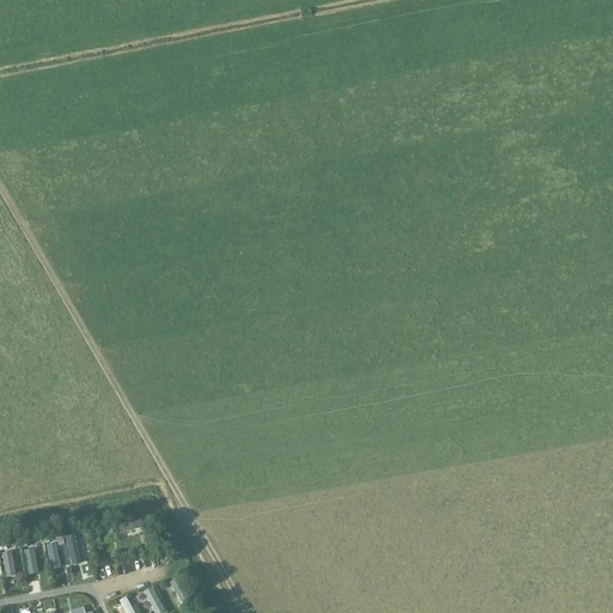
[(145,516),(121,523),(123,530),(147,523),(145,516)]
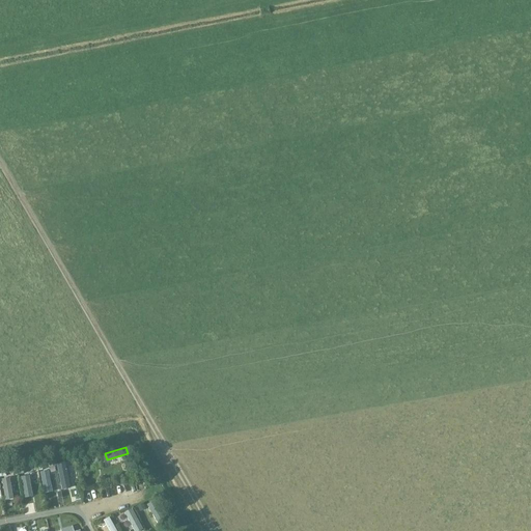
[(56,465),(61,491),(70,490),(64,464),(56,465)]
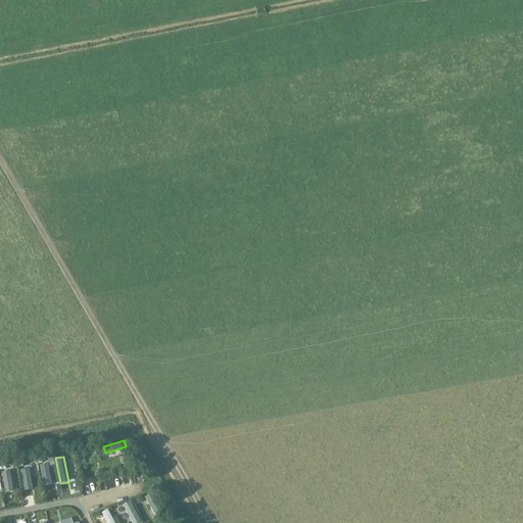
[(47,464),(39,466),(43,487),(51,485),(47,464)]
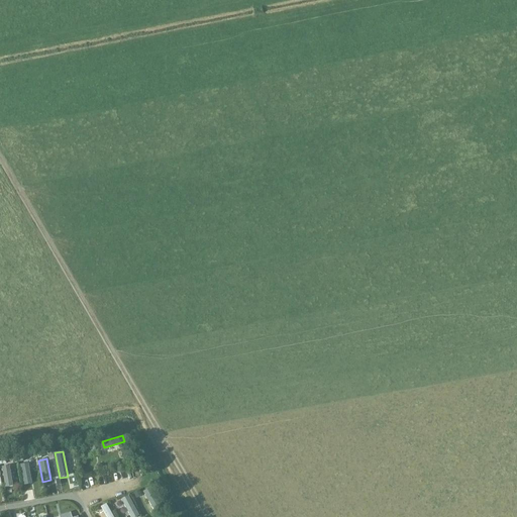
[(27,463),(19,466),(23,486),(31,485),(27,463)]
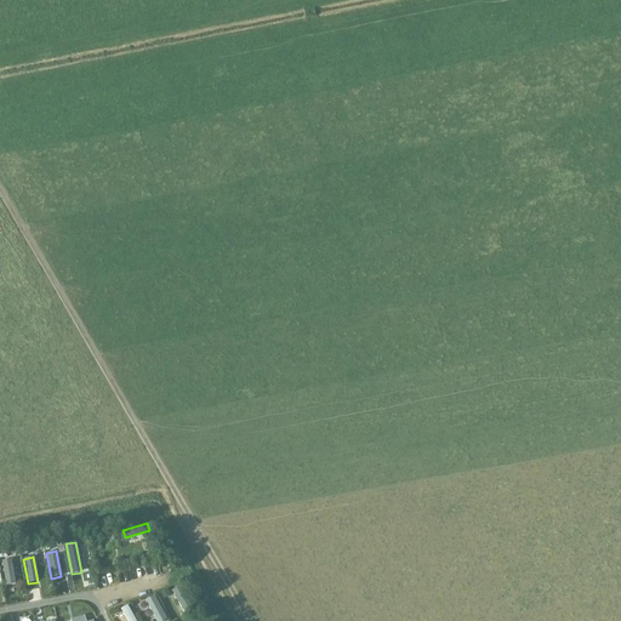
[(15,585),(11,560),(1,562),(5,586),(15,585)]
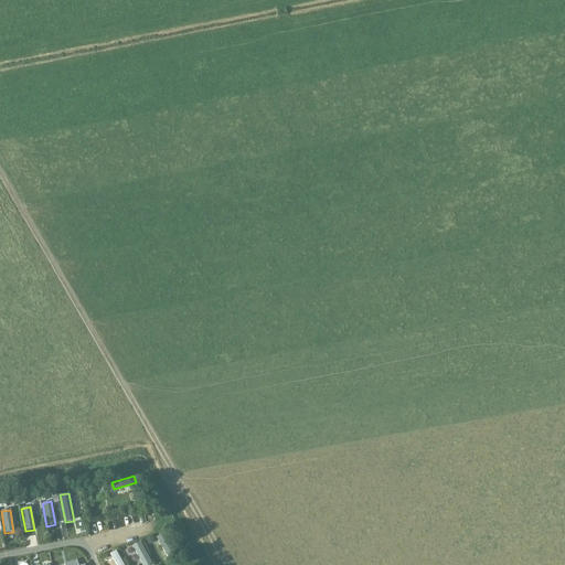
[(164,533),(156,537),(167,557),(176,552),(164,533)]
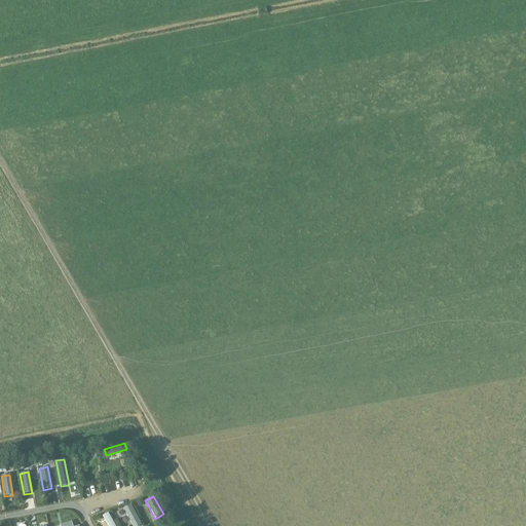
[(129,504),(122,509),(132,525),(138,525),(141,525),(129,504)]
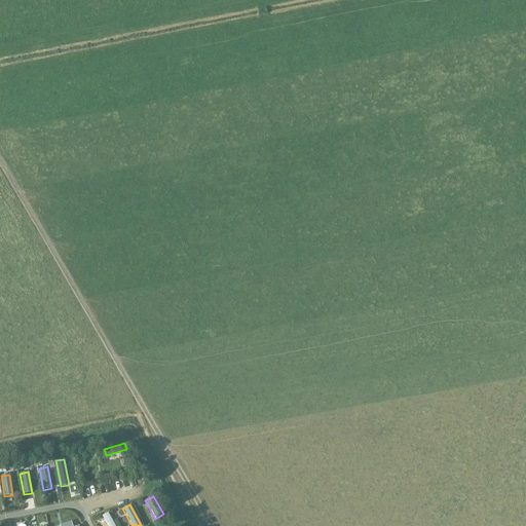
[(102,516),(107,525),(114,525),(107,513),(102,516)]
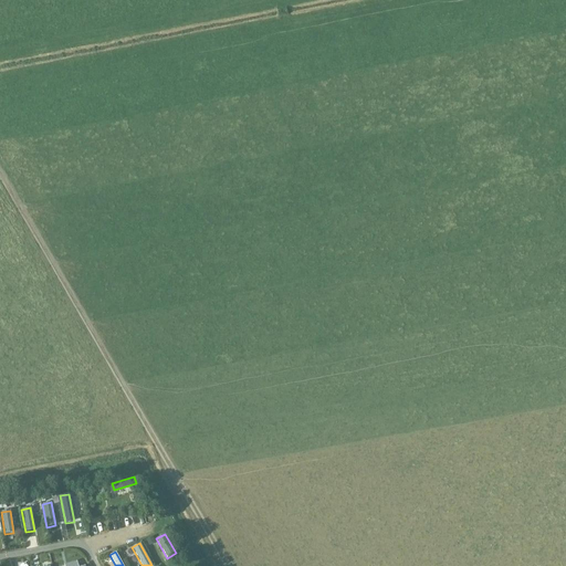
[(13,565),(23,565),(23,555),(12,556),(13,565)]
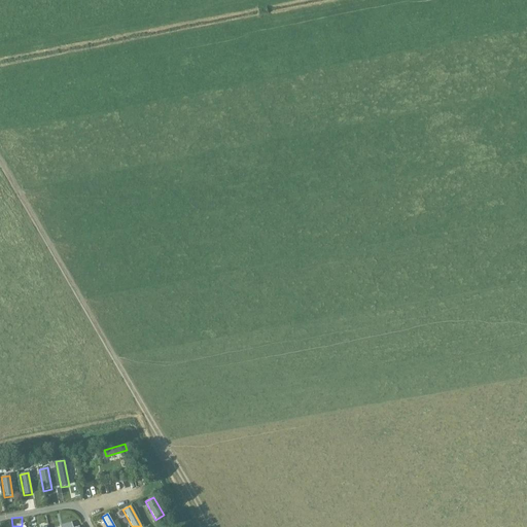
[(76,526),(73,518),(57,524),(58,526),(76,526)]
